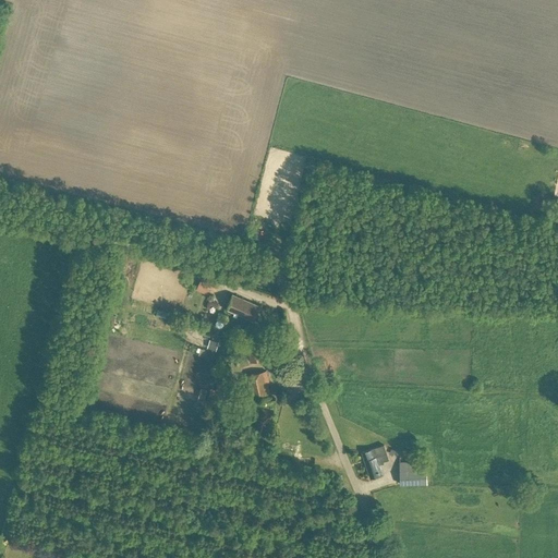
[(198,283),(215,291),(219,282),(202,275),(198,283)]
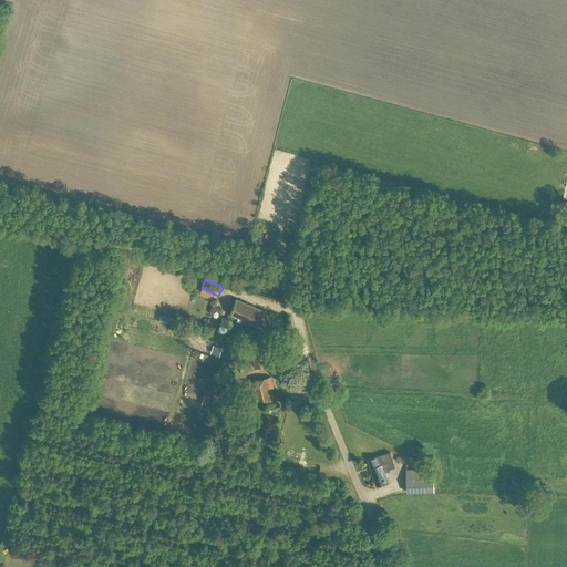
[(263,311),(261,311),(236,301),(230,315),(256,326),(257,327),(263,311)]
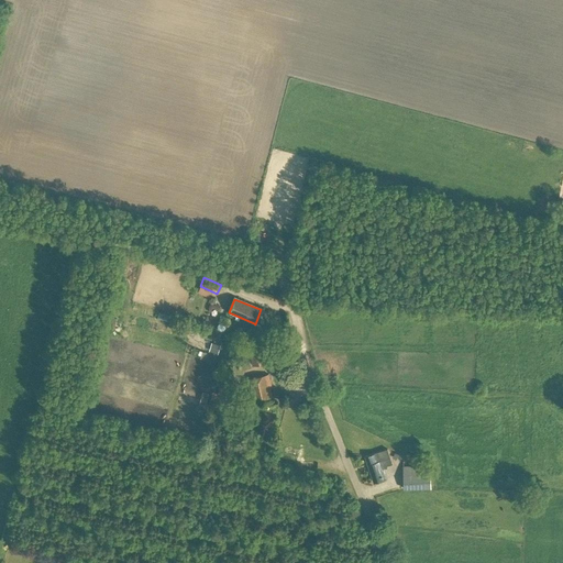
[(262,340),(247,343),(253,365),(267,362),(262,340)]
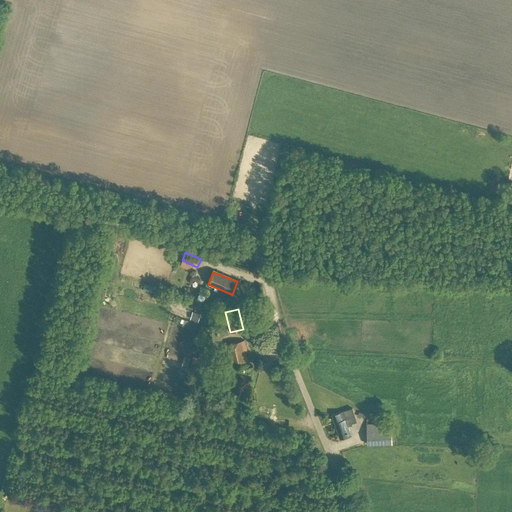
[(230,367),(248,363),(245,351),(246,351),(244,340),(225,345),(230,367)]
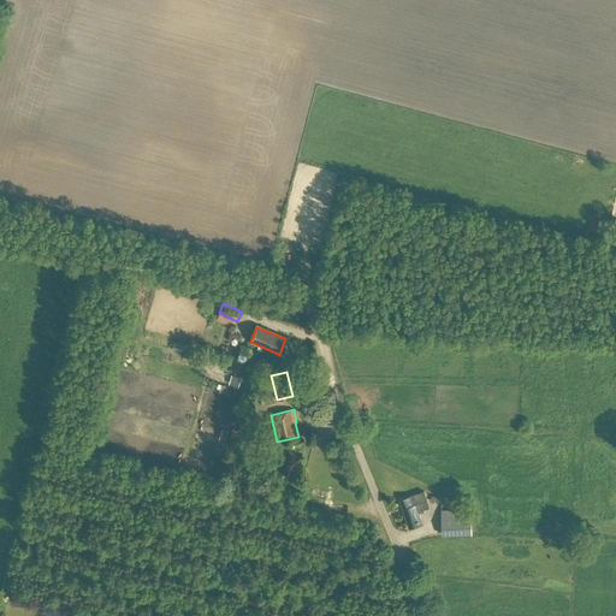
[(224,449),(229,430),(221,428),(217,448),(224,449)]
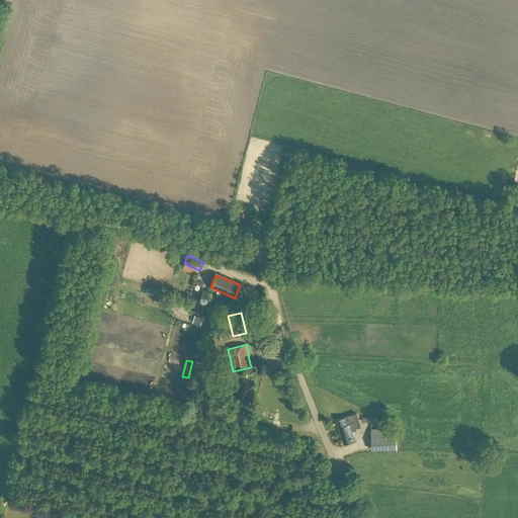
[(200,383),(202,373),(195,372),(193,382),(200,383)]
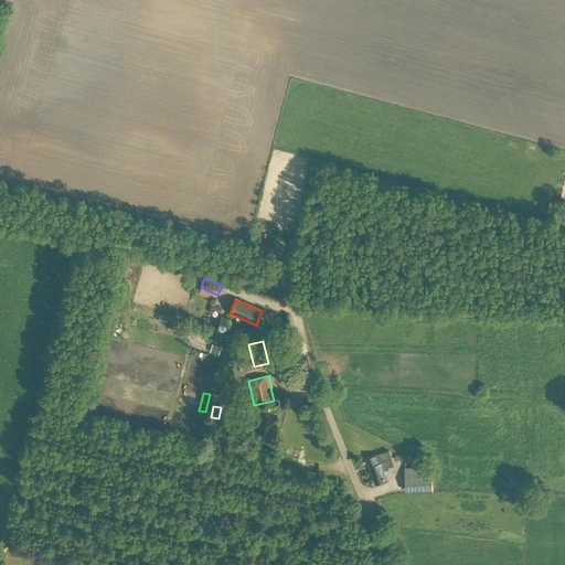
[(385,468),(393,466),(388,450),(366,457),(374,483),(388,479),(385,468)]
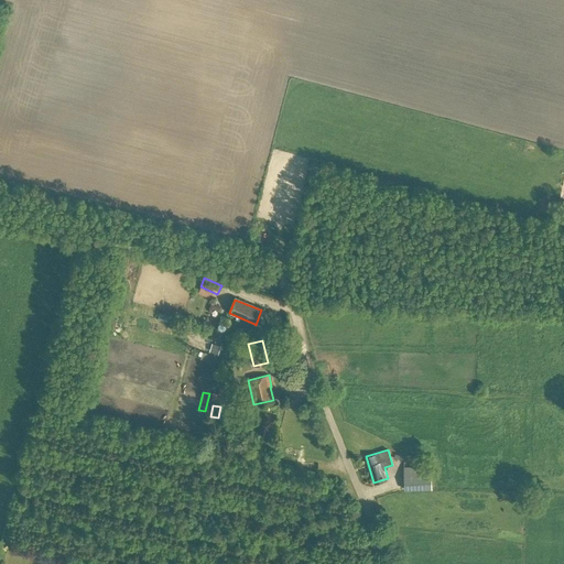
[(404,489),(431,488),(431,475),(418,475),(416,466),(403,467),(404,489)]
